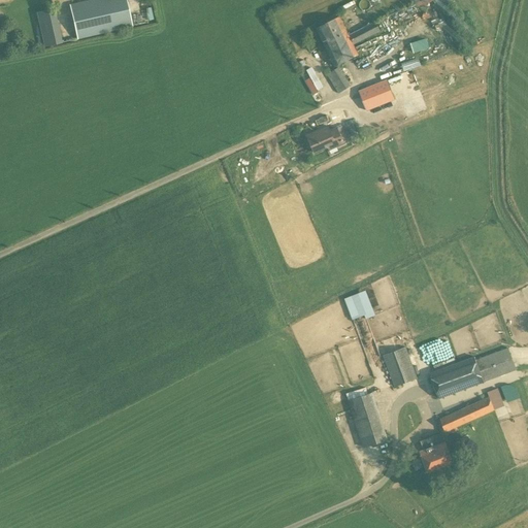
[(132,27),(126,0),(88,0),(69,4),(77,39),(132,27)]
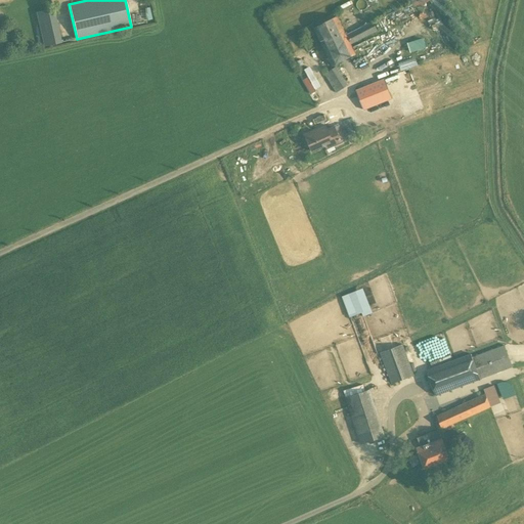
[(61,42),(53,8),(36,11),(44,46),(61,42)]
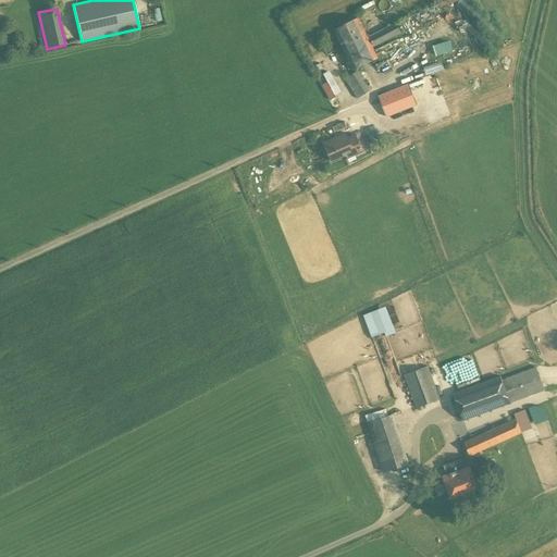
[(396,23),(368,37),(358,17),(333,29),(354,70),(378,58),(373,48),(401,34),(396,23)]
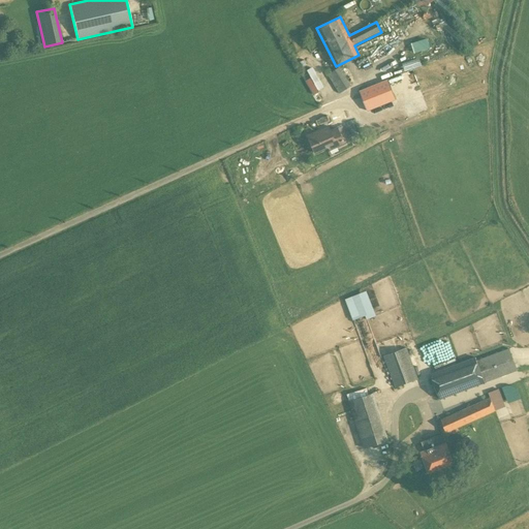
[(414,53),(430,49),(427,38),(411,43),(414,53)]
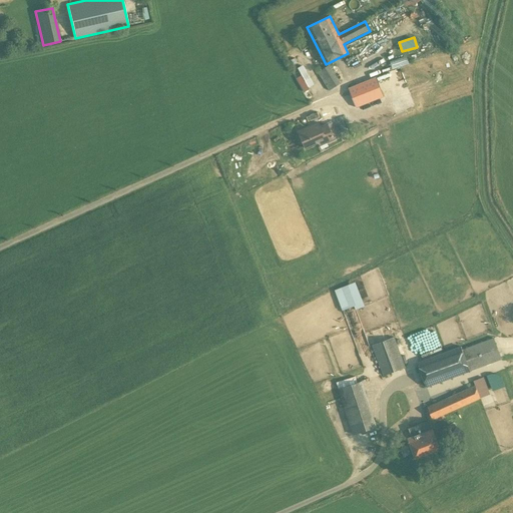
[(408,57),(391,62),(393,69),(410,63),(408,57)]
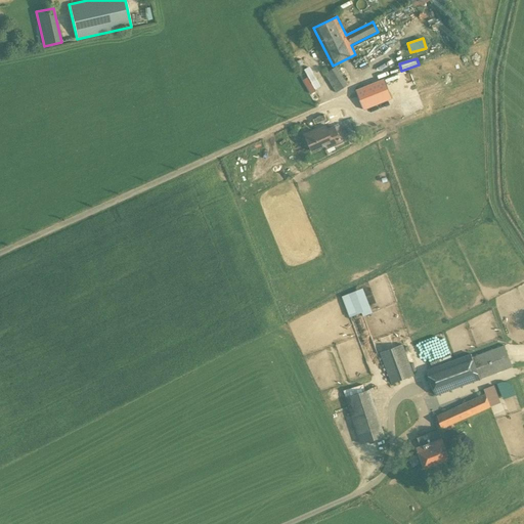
[(303,79),(310,93),(321,88),(310,66),(304,70),(308,77),(303,79)]
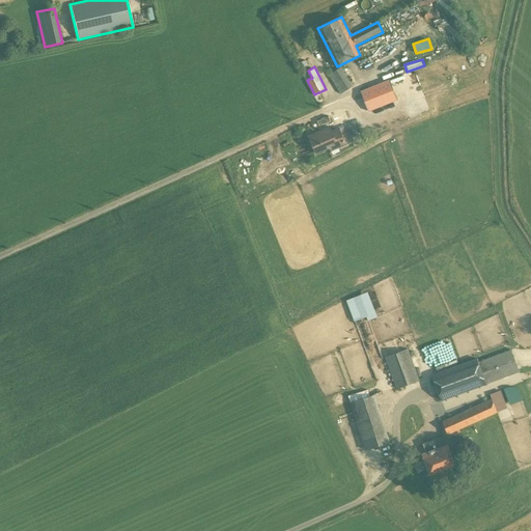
[(353,86),(340,67),(329,76),(341,94),(353,86)]
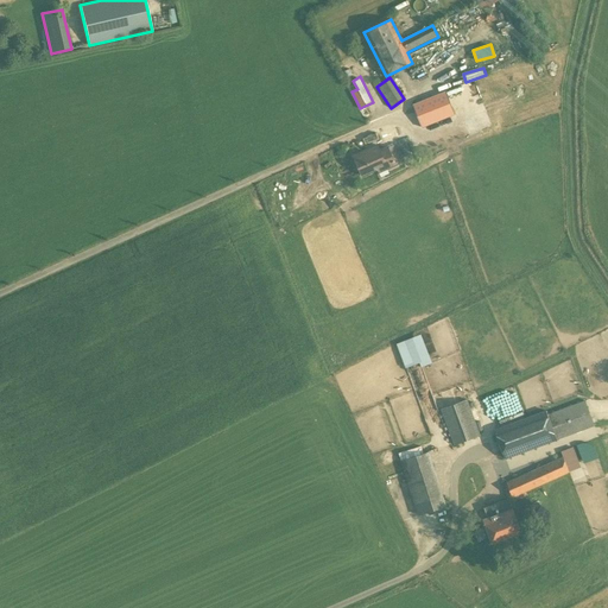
[(419,97),(422,102),(441,93),(436,83),(429,88),(430,92),(419,97)]
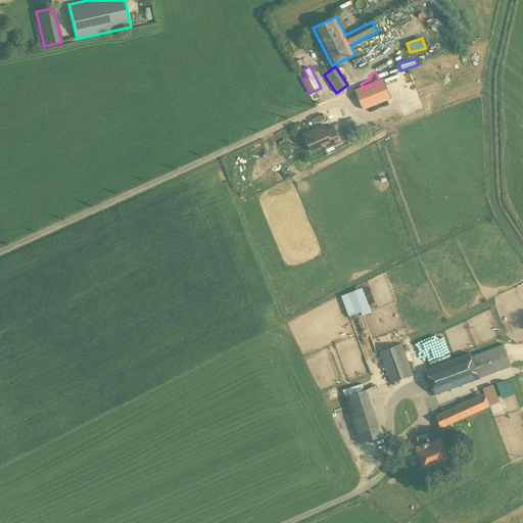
[(368,111),(389,100),(379,80),(358,91),(368,111)]
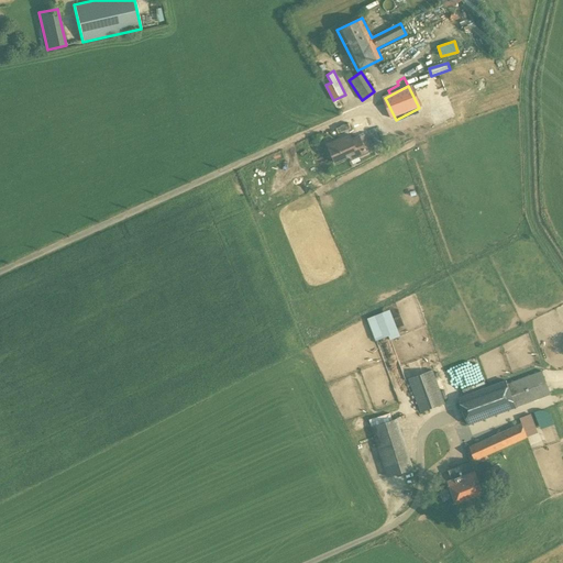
[(328,144),(330,147),(327,151),(330,157),(333,156),(337,163),(359,153),(360,156),(374,150),(367,133),(353,140),(350,134),(328,144)]
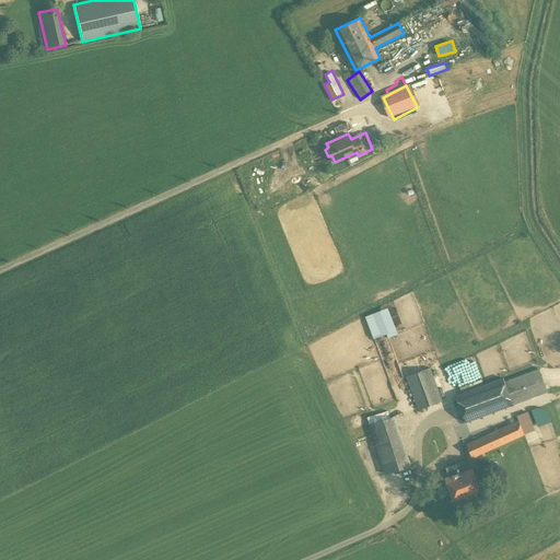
[(388,338),(399,335),(389,307),(365,316),(374,339),(387,335),(388,338)]
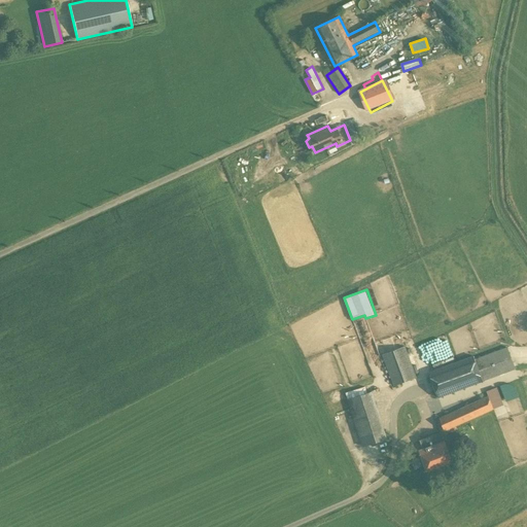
[(382,355),(393,386),(417,378),(405,346),(382,355)]
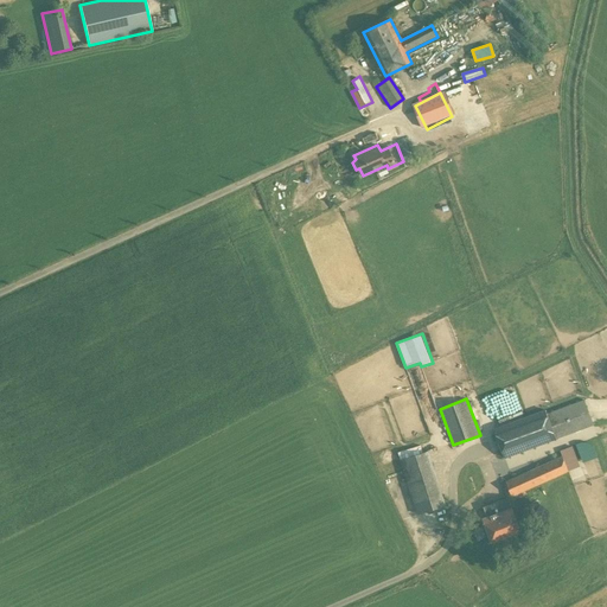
[(545,410),(493,429),(505,459),(594,426),(583,401),(547,414),(545,410)]
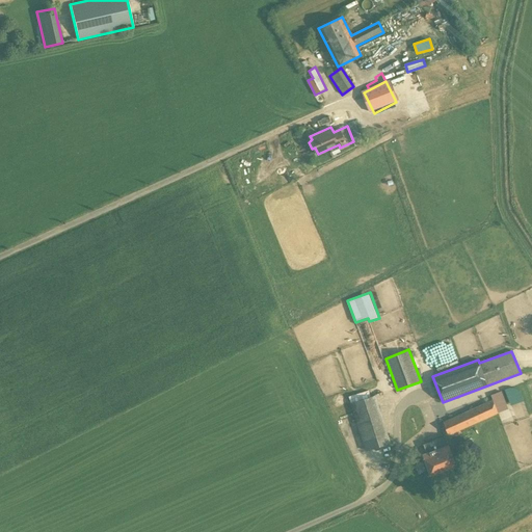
[(519,384),(505,390),(511,405),(525,400),(519,384)]
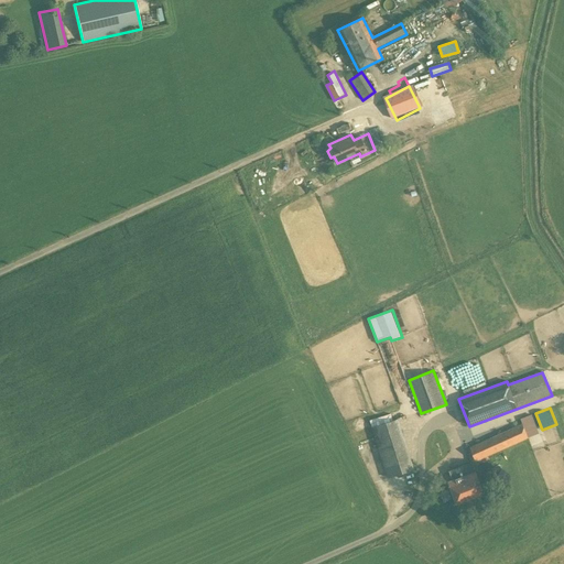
[(388,479),(414,470),(398,419),(371,427),(388,479)]
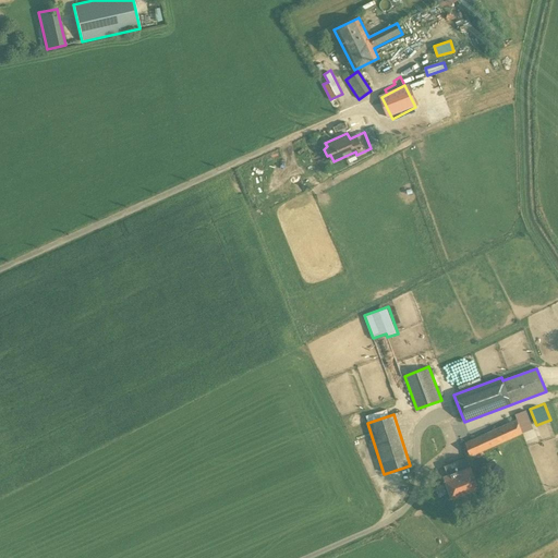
[(464,443),(470,457),(522,434),(517,420),(464,443)]
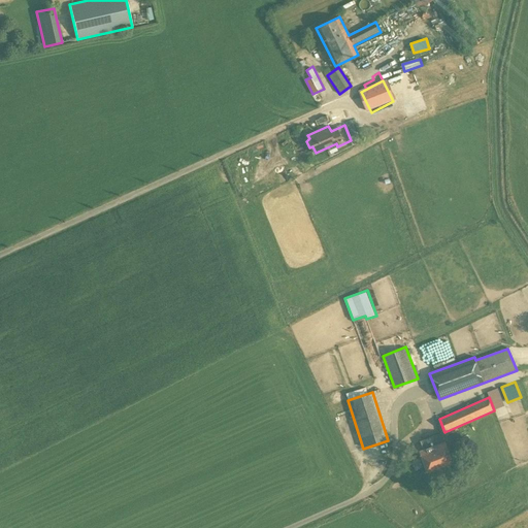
[(442,433),(421,441),(424,450),(421,452),(428,472),(453,463),(442,433)]
